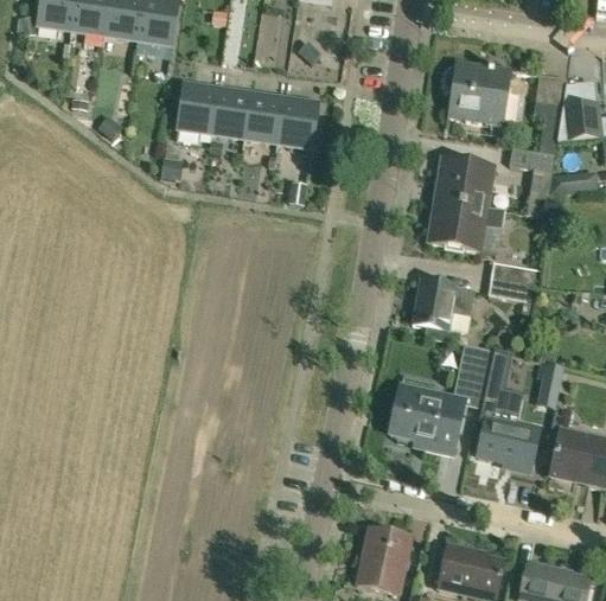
[(39,0),(37,24),(70,29),(74,0),(39,0)]
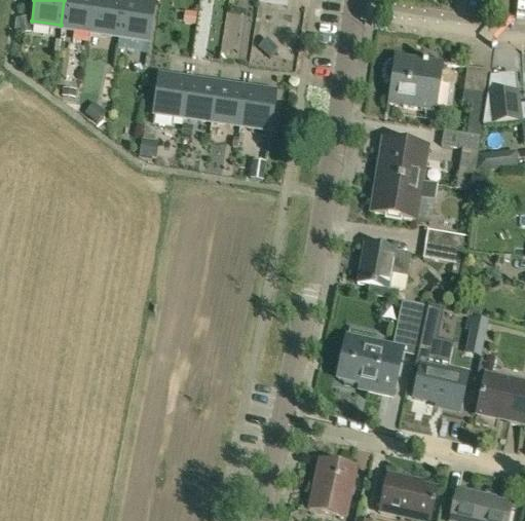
[(64,0),(61,25),(89,29),(94,0),(64,0)]
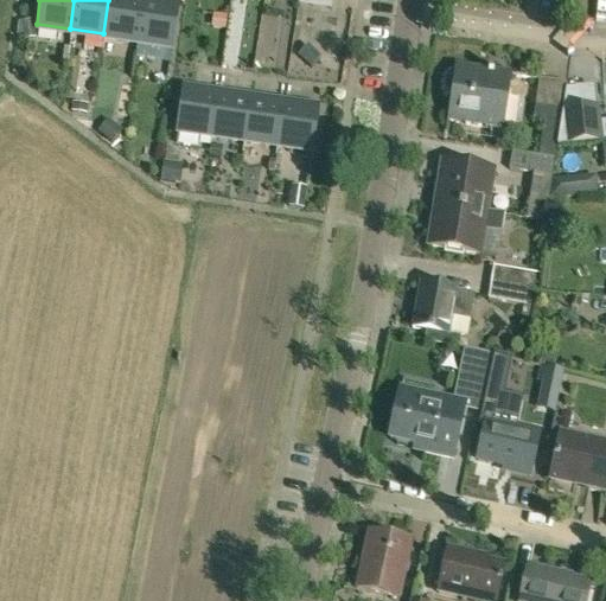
[(108,0),(103,33),(136,38),(141,0),(108,0)]
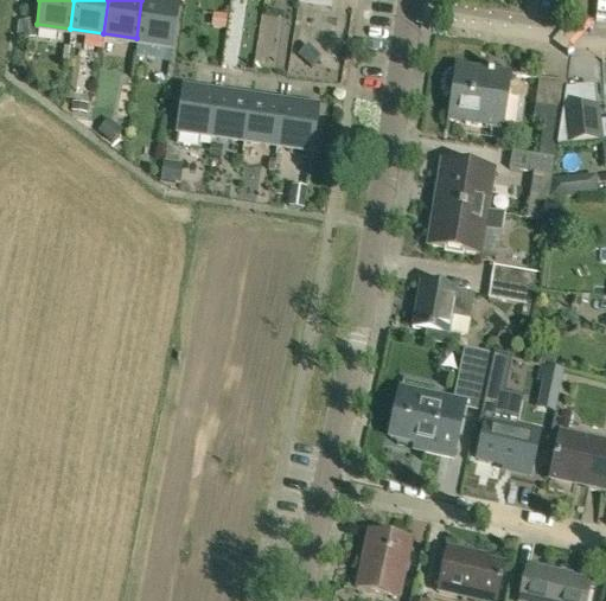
[(141,0),(136,38),(170,43),(177,0),(141,0)]
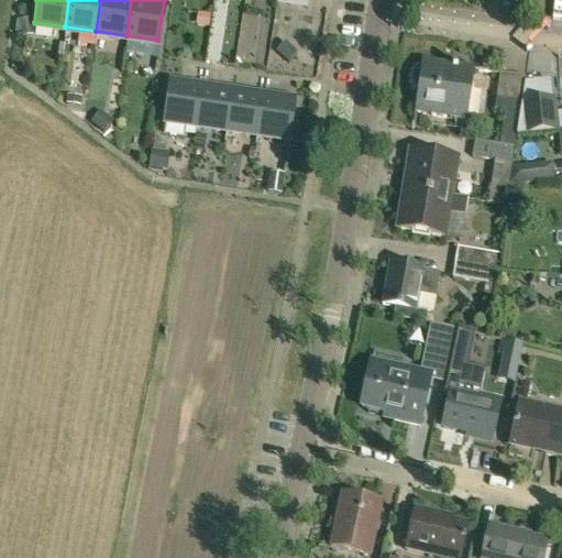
[(415,107),(467,115),(474,63),(421,55),(420,62),(415,66),(411,70),(411,76),(412,81),(417,87),(415,107)]
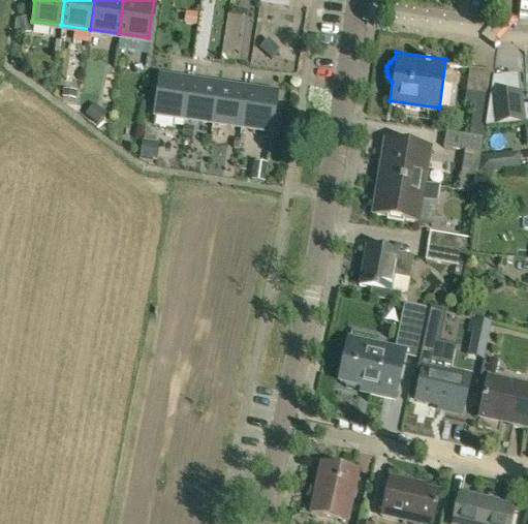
[(463,98),(489,102),(490,93),(493,73),(494,68),(468,64),(463,98)]
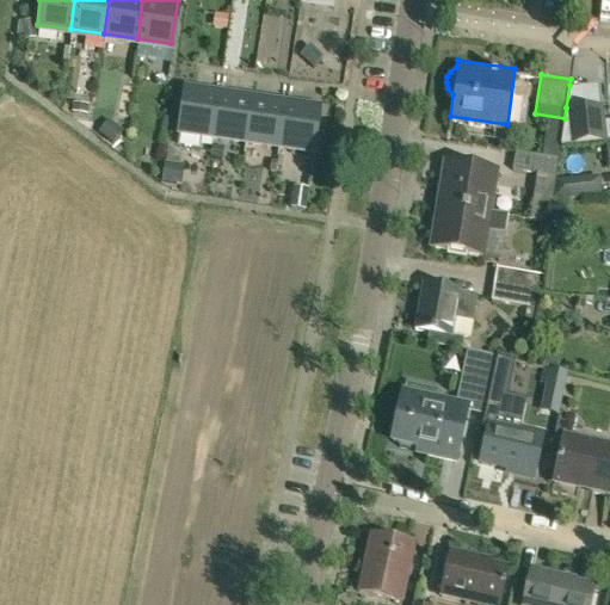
[(178,128),(211,134),(219,87),(185,82),(178,128)]
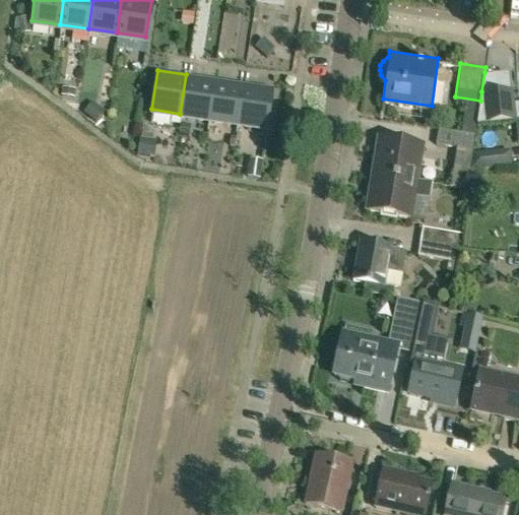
[(214,78),(186,74),(180,114),(208,118),(214,78)]
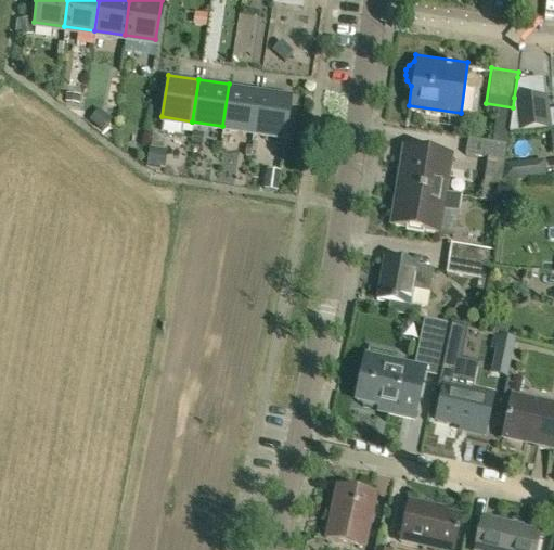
[(259,88),(229,84),(222,126),(253,130),(259,88)]
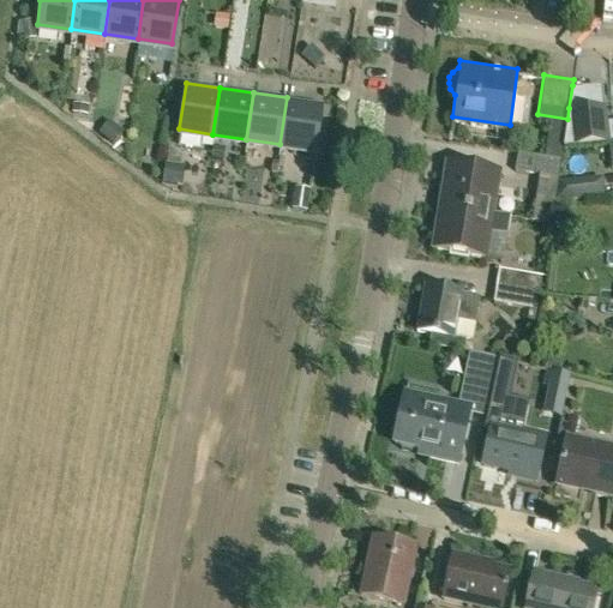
[(320,102),(287,97),(280,144),(313,149),(320,102)]
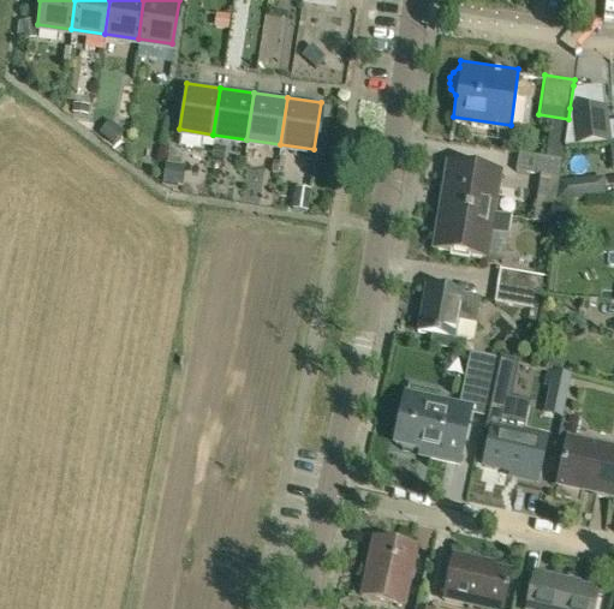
[(570,108),(565,142),(606,137),(602,105),(570,108)]
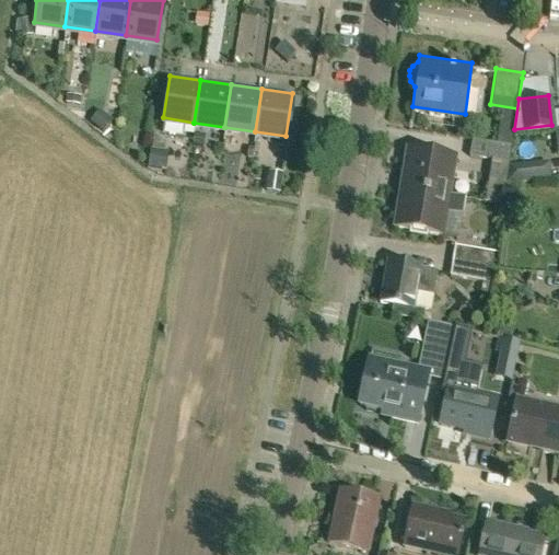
[(510,154),(511,154),(512,143),(472,137),(469,151),(510,158),(510,154)]
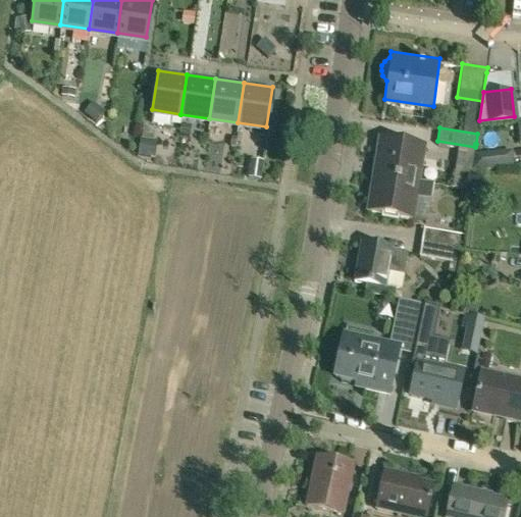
[(378,133),(372,170),(418,177),(419,175),(425,141),(378,133)]
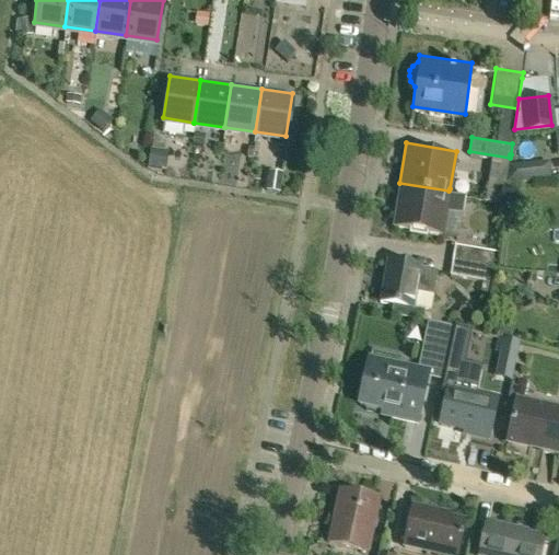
[(508,172),(530,170),(551,168),(549,151),(511,154),(510,154),(510,158),(508,172)]
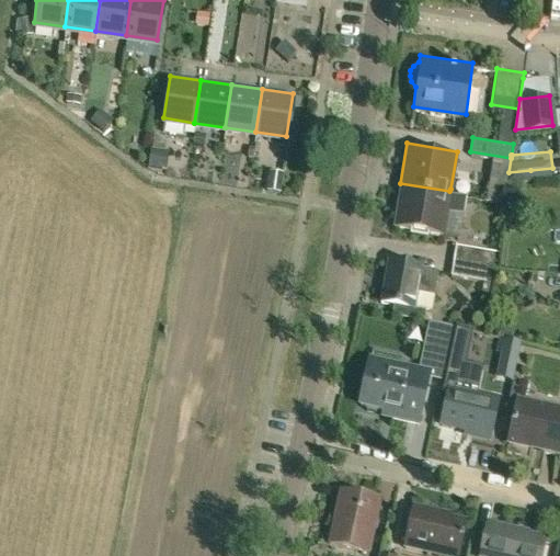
[(466,192),(450,189),(449,191),(400,183),(393,223),(443,231),(444,229),(459,233),(466,192)]
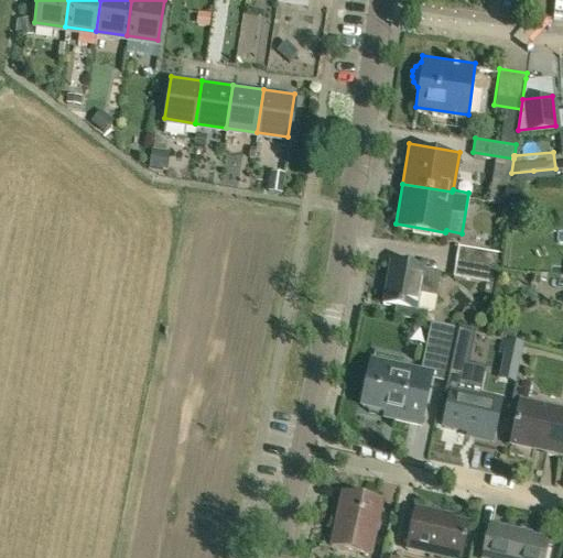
[(455,256),(490,263),(498,264),(500,250),(457,243),(455,256)]
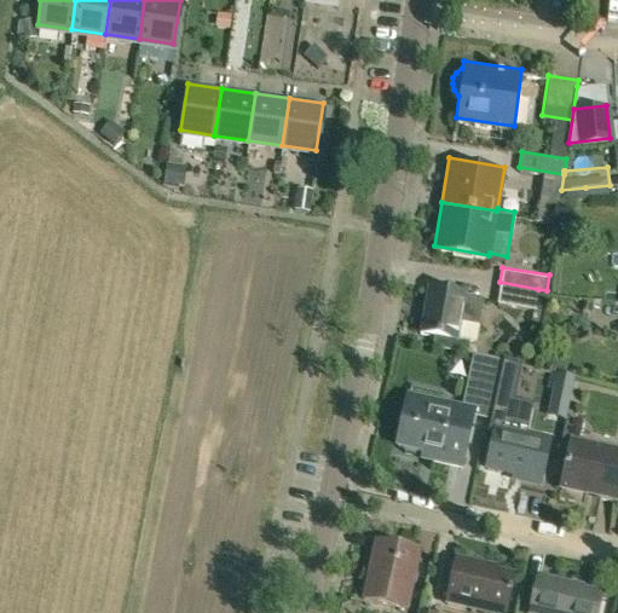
[(538,289),(500,282),(496,300),(536,307),(538,289)]
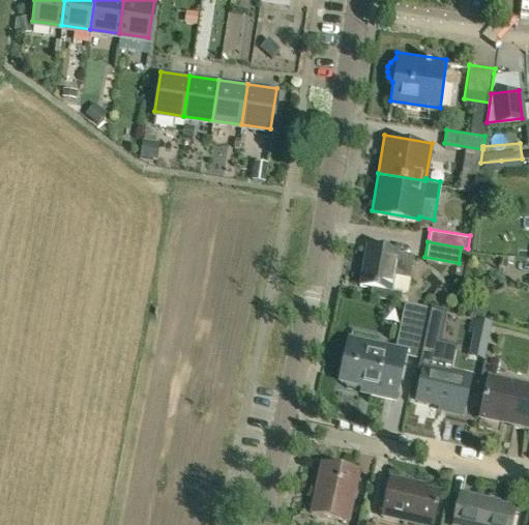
[(409,274),(413,252),(397,249),(397,248),(366,243),(360,283),(390,287),(392,271),(409,274)]
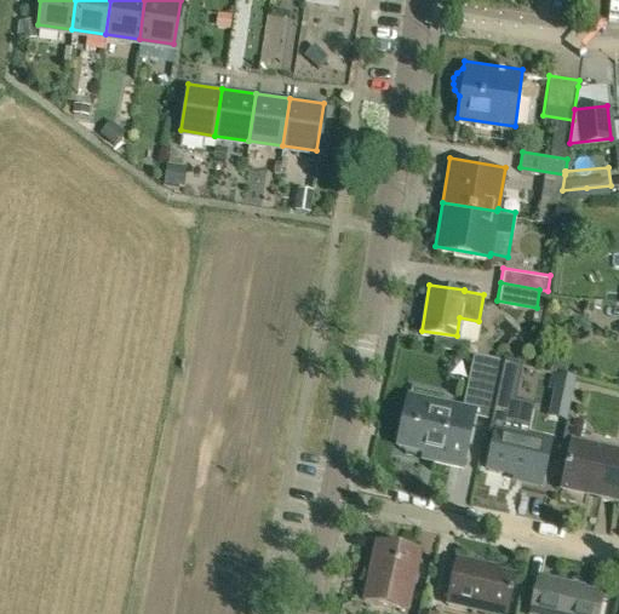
[(468,379),(494,385),(500,357),(474,351),(468,379)]
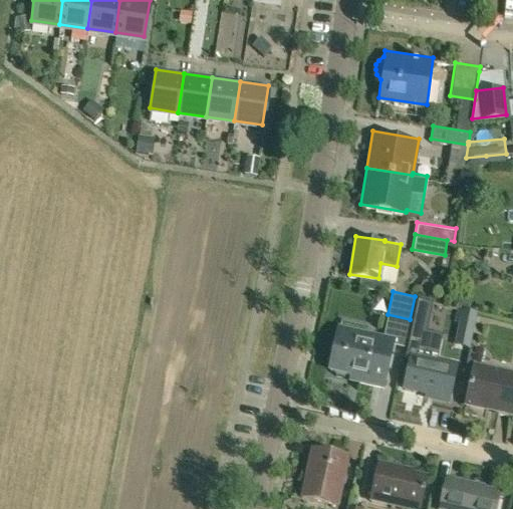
[(454,317),(459,318),(454,342),(469,345),(477,310),(457,305),(454,317)]
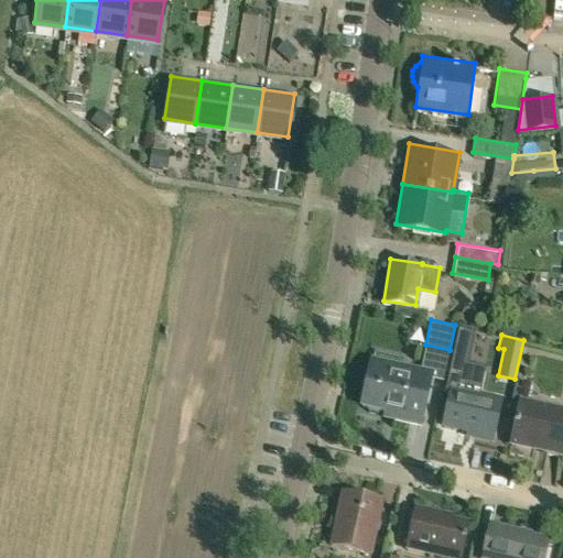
[(360,402),(366,403),(366,405),(367,408),(376,411),(379,408),(379,406),(394,409),(393,415),(419,420),(426,389),(429,375),(431,370),(420,368),(408,364),(372,357),(370,356),(360,402)]
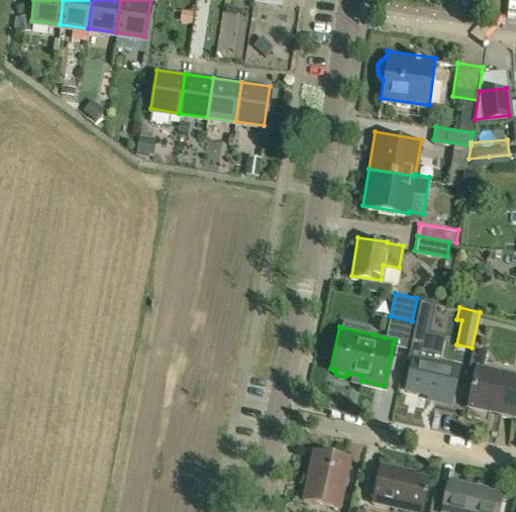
[(449,401),(458,365),(435,360),(434,363),(412,357),(406,388),(434,394),(434,398),(449,401)]
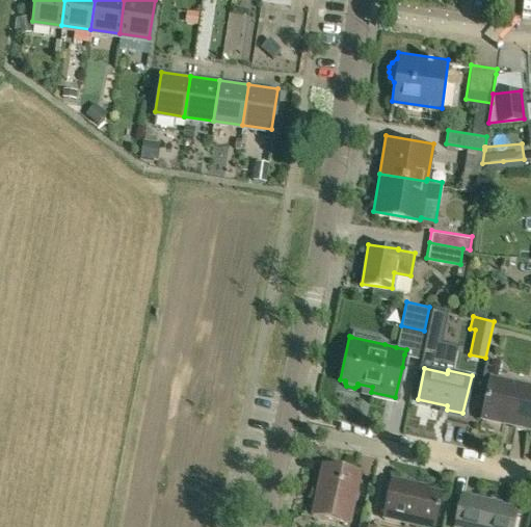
[(529,427),(530,417),(530,384),(488,375),(480,413),(510,419),(510,423),(529,427)]
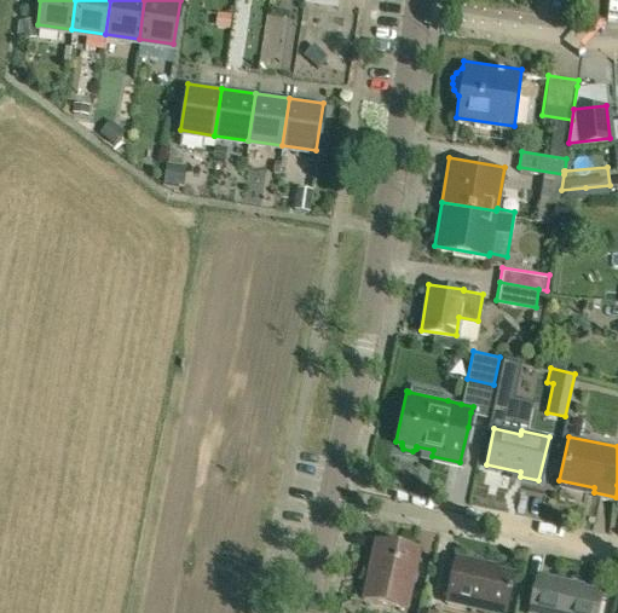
[(405,603),(417,545),(375,537),(363,594),(405,603)]
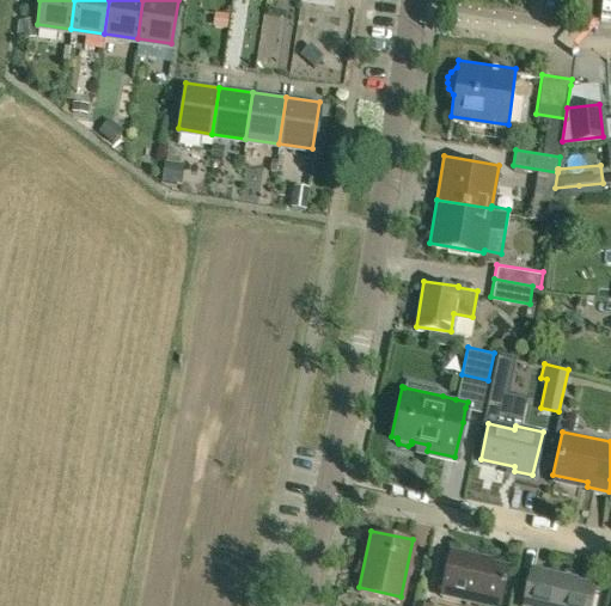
[(499,600),(506,564),(487,559),(488,556),(448,548),(439,591),(468,598),(469,593),(499,600)]
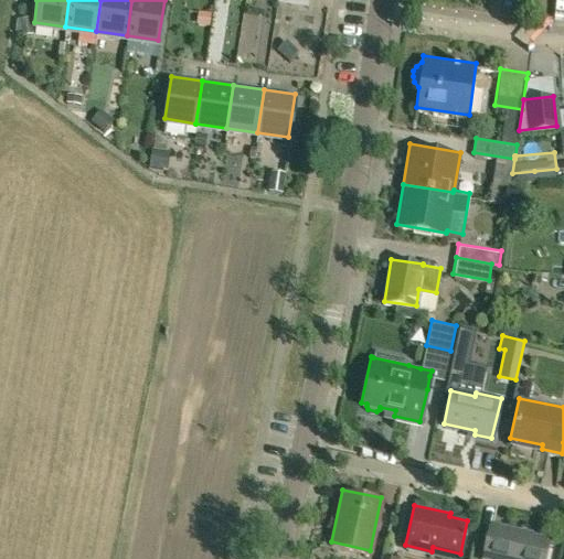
[(489,520),(481,556),(496,558),(542,558),(547,537),(531,534),(532,530),(489,520)]
